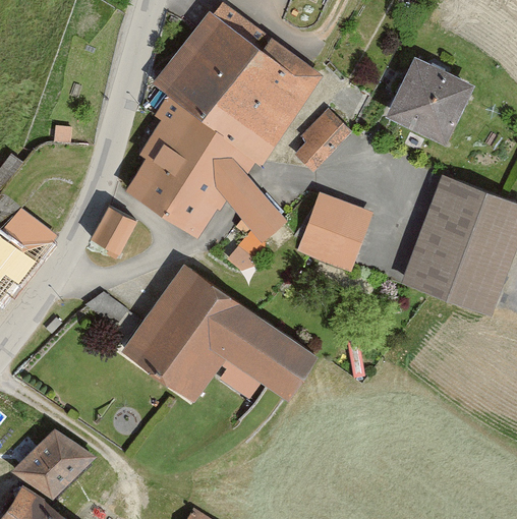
[(208,12),(150,84),(165,94),(209,118),(265,47),(208,12)]
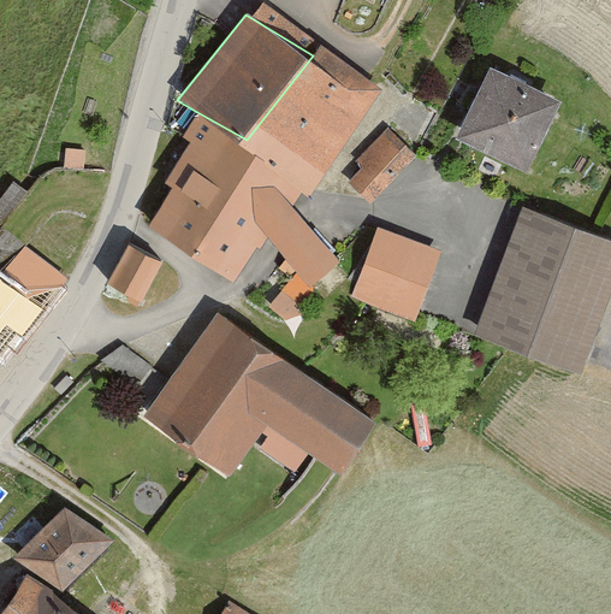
[(363,98),(313,55),(247,140),(259,147),(300,186),(363,98)]
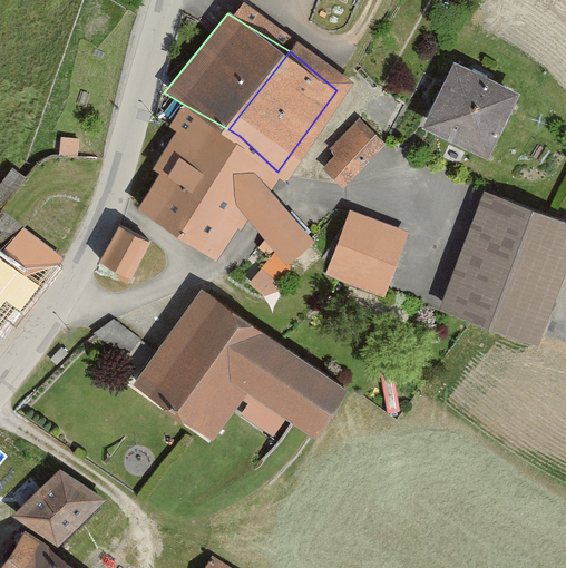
[(523,92),(456,61),(421,137),(488,167),(523,92)]
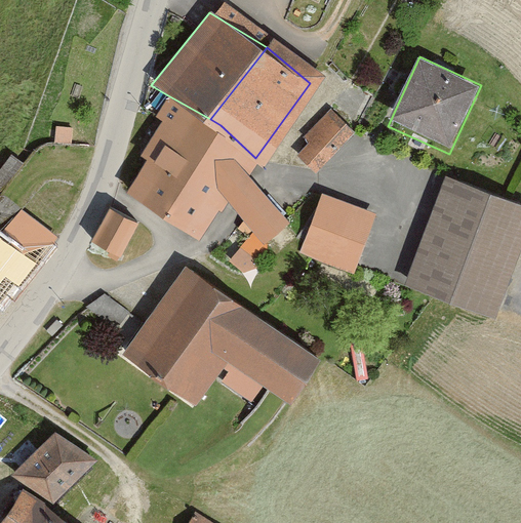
[(146,162),(127,194),(199,237),(226,199),(246,171),(255,158),(221,125),(210,119),(166,94),(134,156),(146,162)]
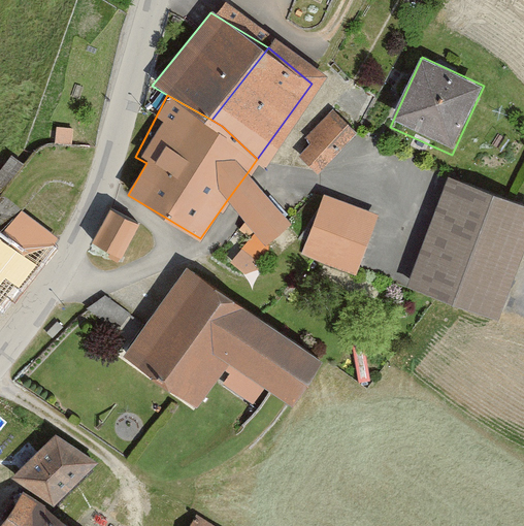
[(355,132),(332,110),(303,139),(305,148),(295,158),(314,172),(355,132)]
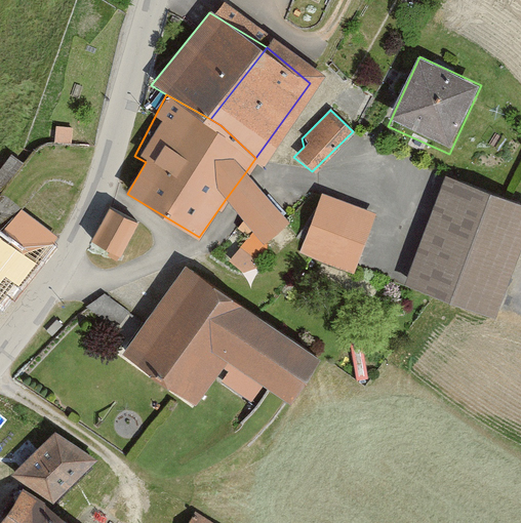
[(0,190),(21,160),(6,150),(0,159),(0,190)]
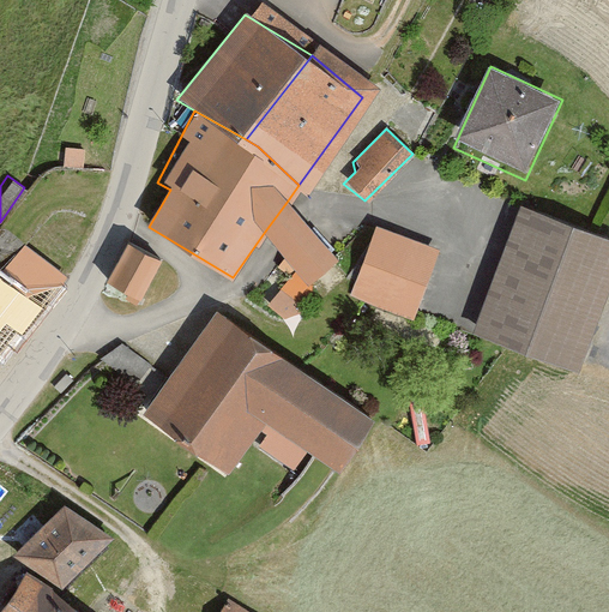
[(338,258),(288,201),(264,233),(309,287),(338,258)]
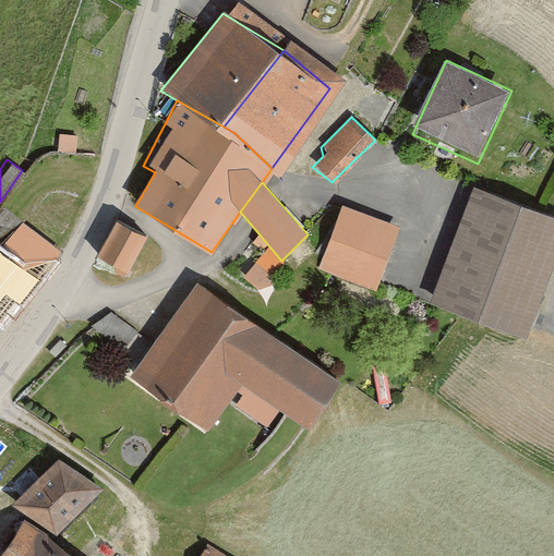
[(553,272),(553,213),(476,183),(431,305),(526,345),(553,272)]
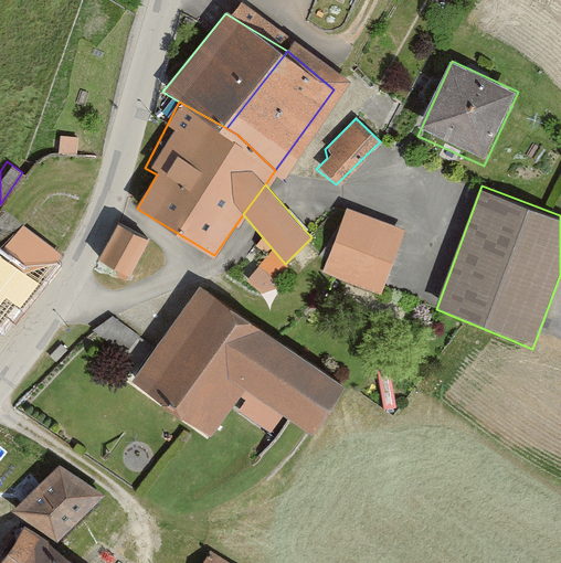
[(403,232),(345,210),(323,273),(380,288),(403,232)]
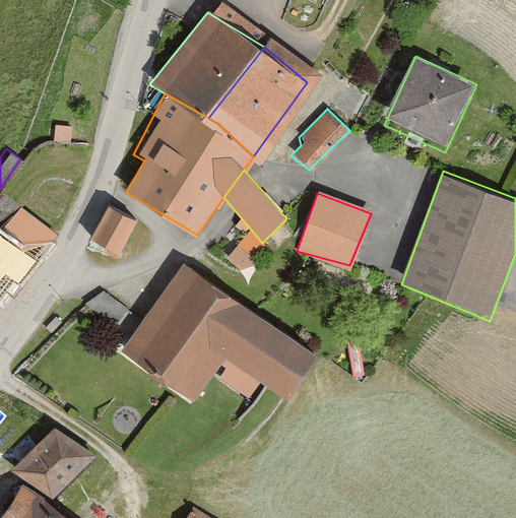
[(105,204),(89,236),(83,248),(115,260),(138,222),(105,204)]
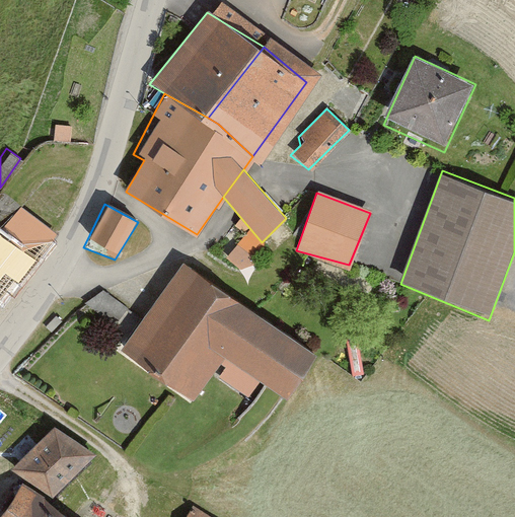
[(0,295),(27,263),(0,239),(0,295)]
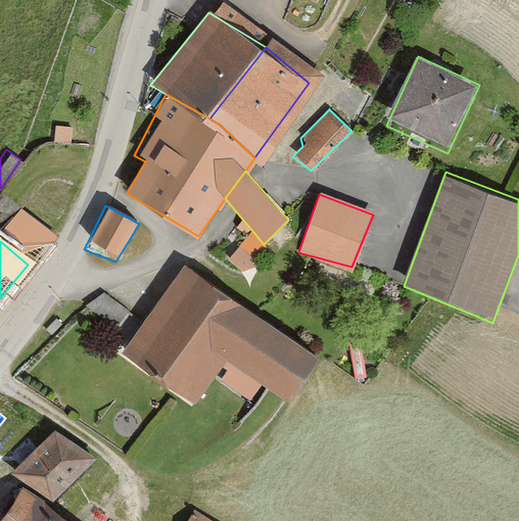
[(184,262),(120,352),(192,405),(226,359),(290,406),(323,361),(184,262)]
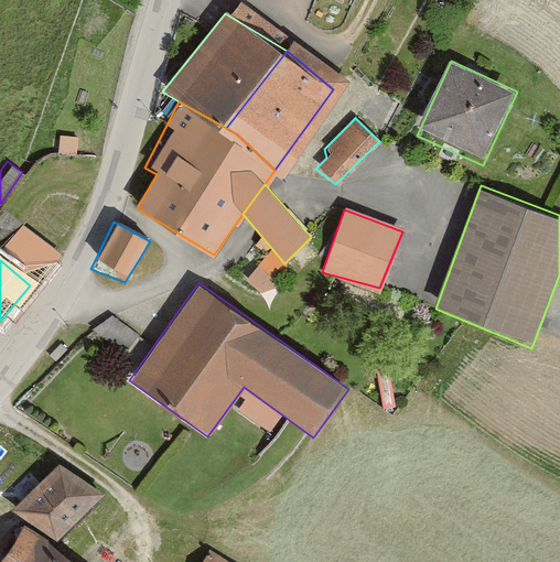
[(107,316),(90,328),(118,350),(130,337),(107,316)]
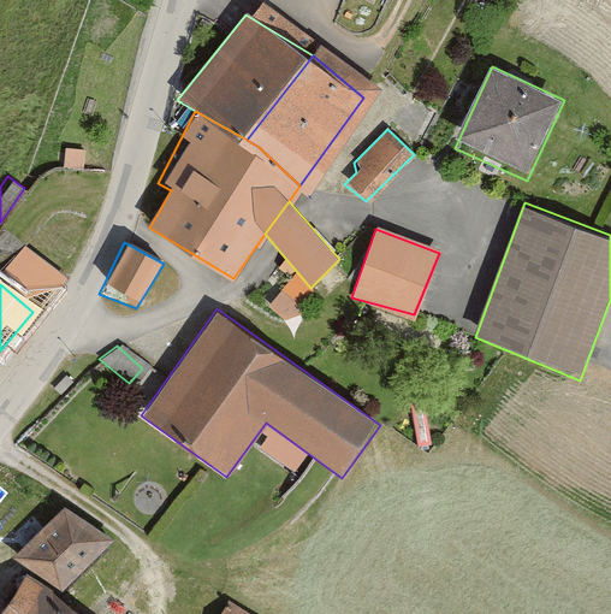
[(65,507),(13,556),(61,594),(116,544),(65,507)]
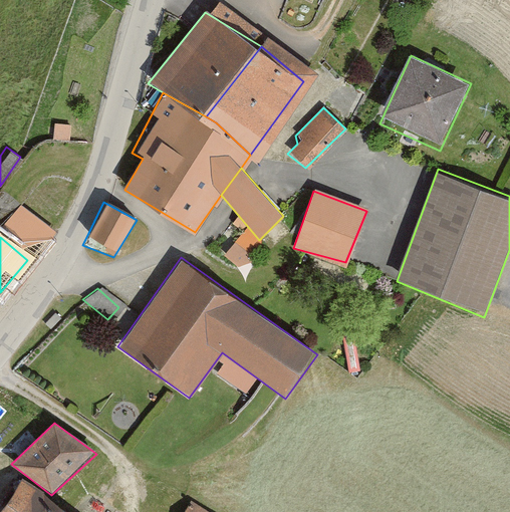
[(74,511),(22,479),(0,510),(0,511),(74,511)]
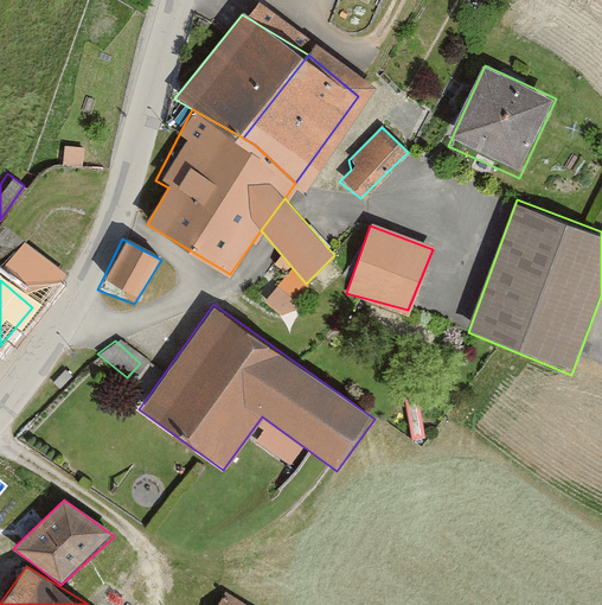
[(245,604),(225,591),(216,604),(245,604)]
